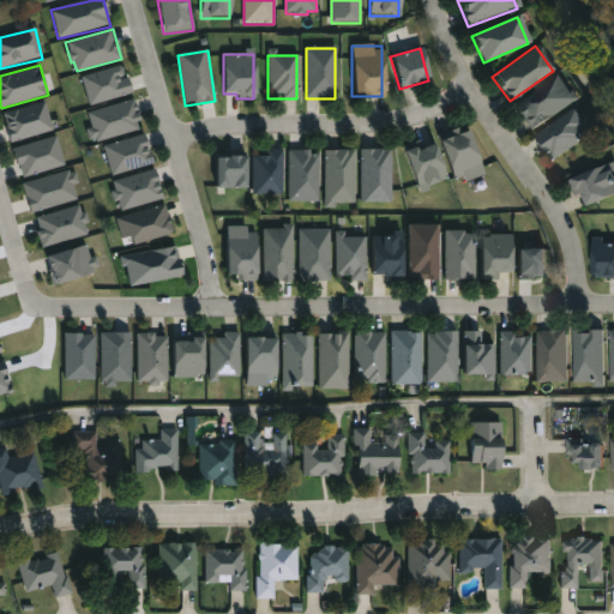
[(89,106),(133,92),(128,77),(125,78),(121,65),(80,77),(89,106)]
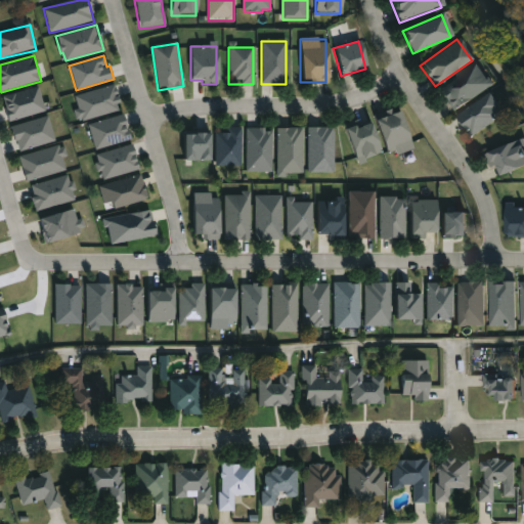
[(438,92),(474,64),(489,84),(452,112),(438,92)]
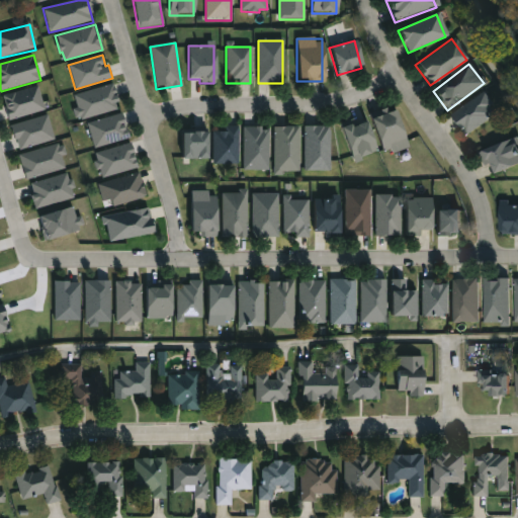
[(120,108),(113,83),(72,95),(79,119),(120,108)]
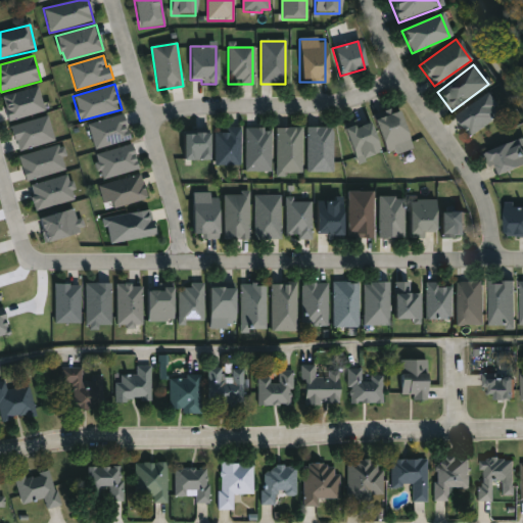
[(2,96),(9,122),(46,110),(39,86),(2,96)]
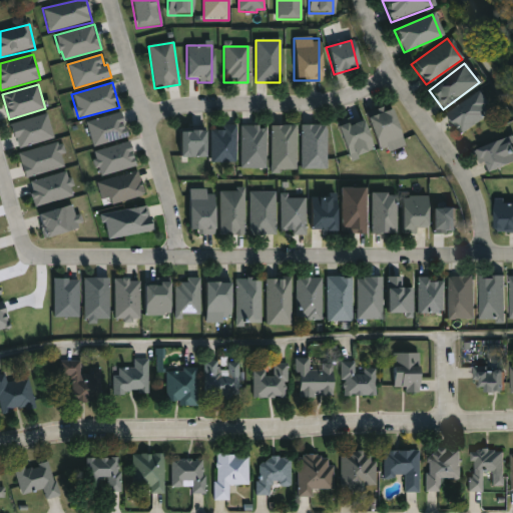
[(490,114),(457,132),(445,111),(478,93),(490,114)]
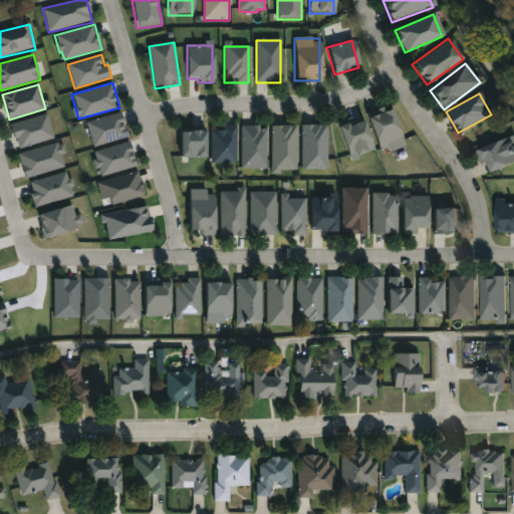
[(403,147),(379,154),(367,115),(392,108),(403,147)]
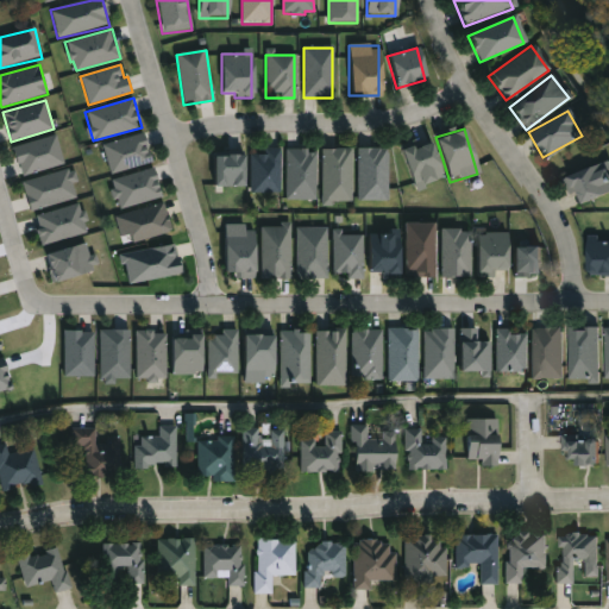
[(102,143),(110,174),(152,163),(144,133),(102,143)]
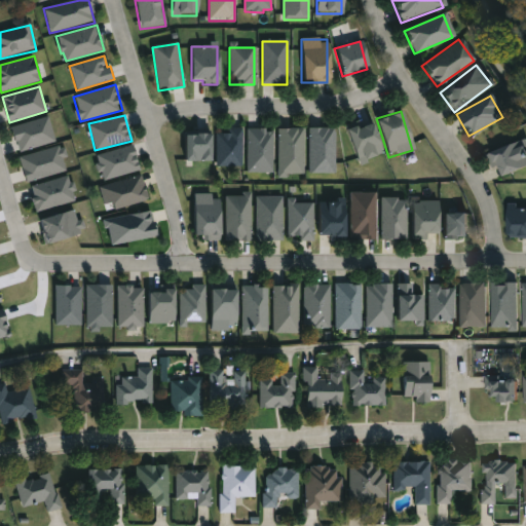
[(17,151),(55,142),(50,116),(12,125),(17,151)]
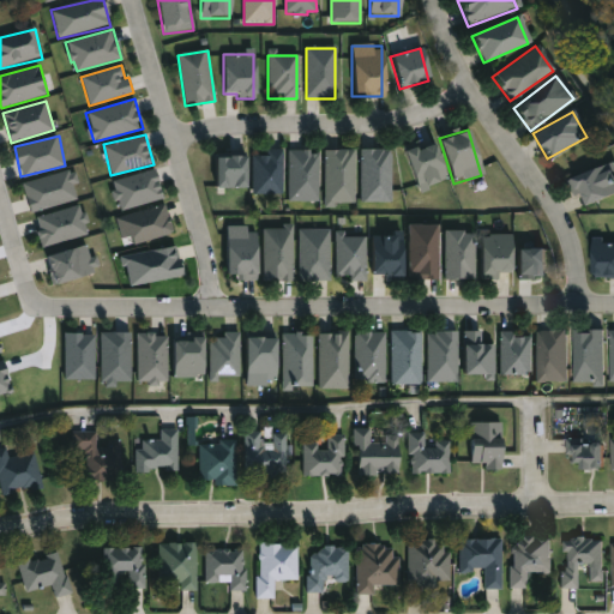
[(419,190),(404,151),(431,142),(445,180),(419,190)]
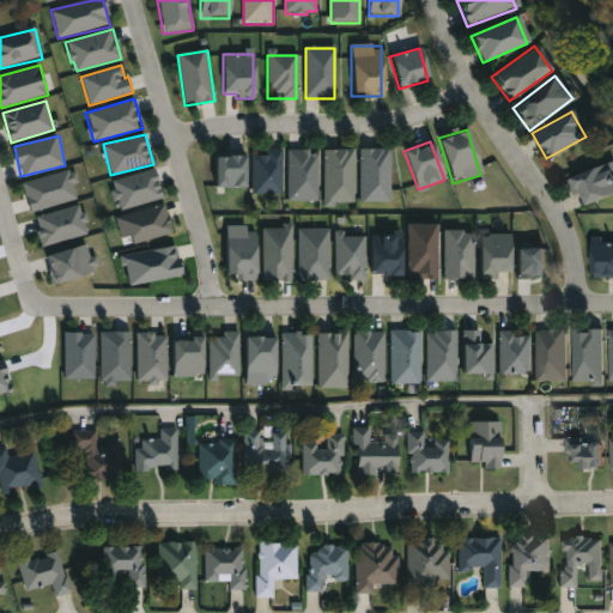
[(281,150),(281,194),(253,194),(253,150),(281,150)]
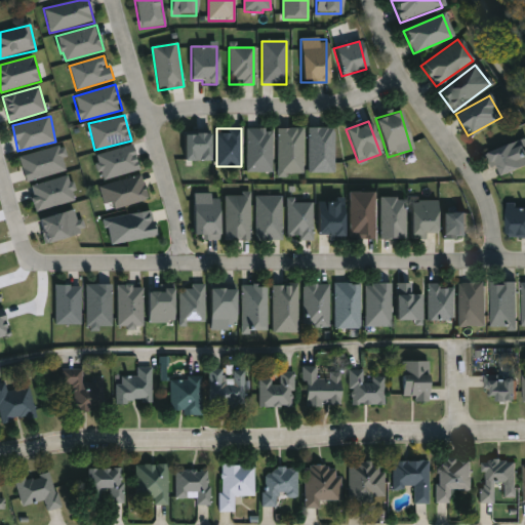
[(246,171),(246,128),(272,128),(272,171),(246,171)]
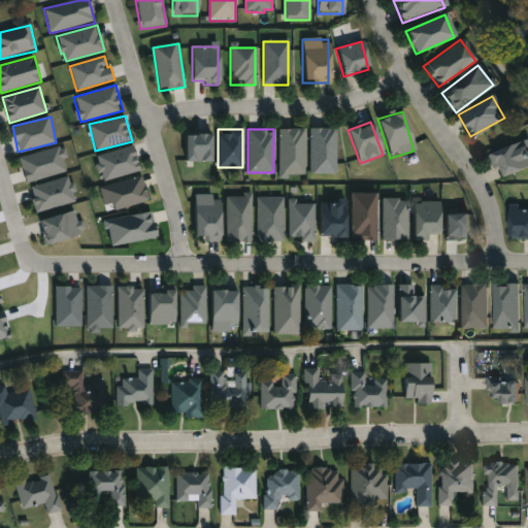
[(279,174),(279,129),(304,129),(304,174),(279,174)]
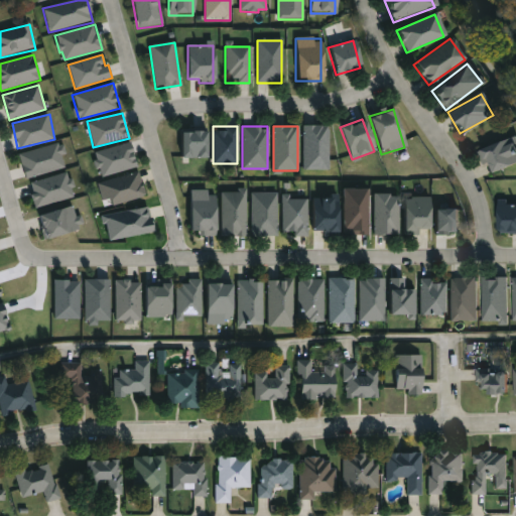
[(329,169),(303,169),(303,126),(329,126),(329,169)]
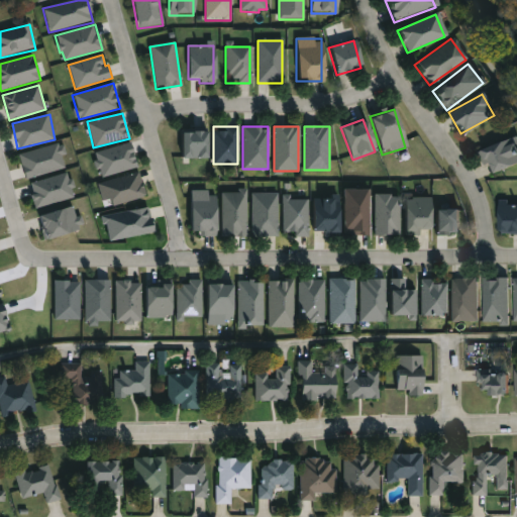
[(205,131),(205,159),(180,159),(180,131),(205,131)]
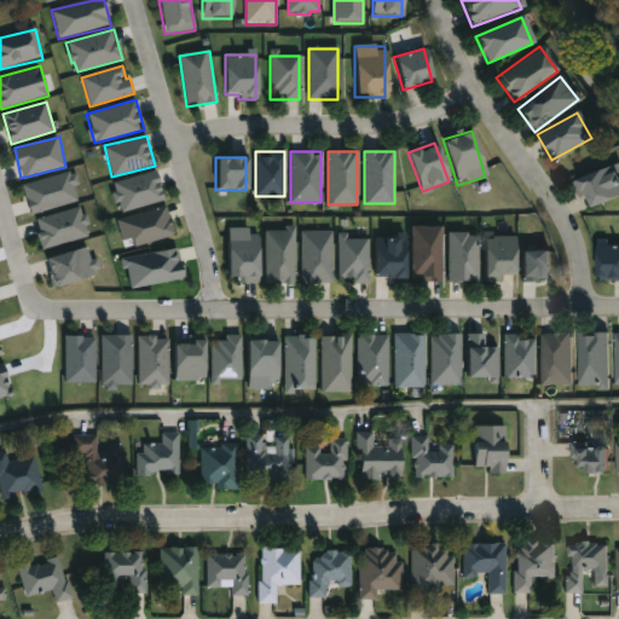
[(572,183),(611,165),(618,183),(618,195),(584,210),(572,183)]
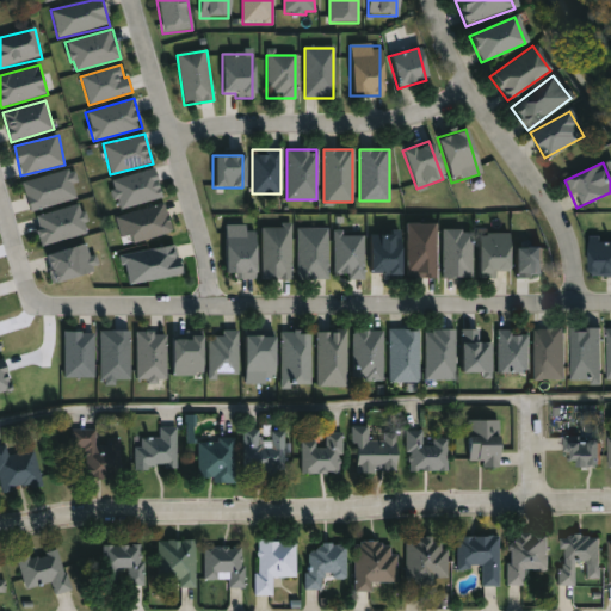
[(23,181),(31,211),(78,198),(74,183),(79,181),(75,168),(23,181)]
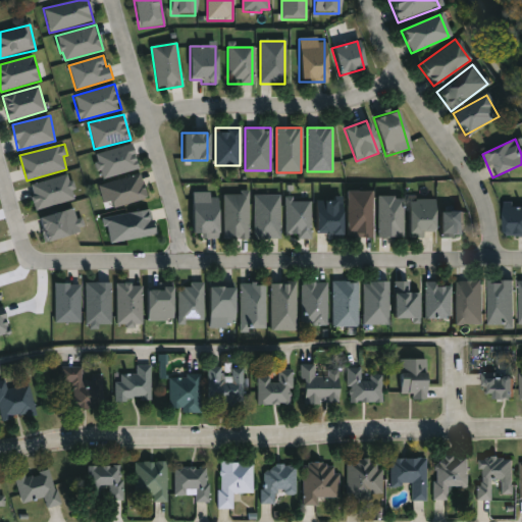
[(101,179),(139,168),(132,144),(94,154),(101,179)]
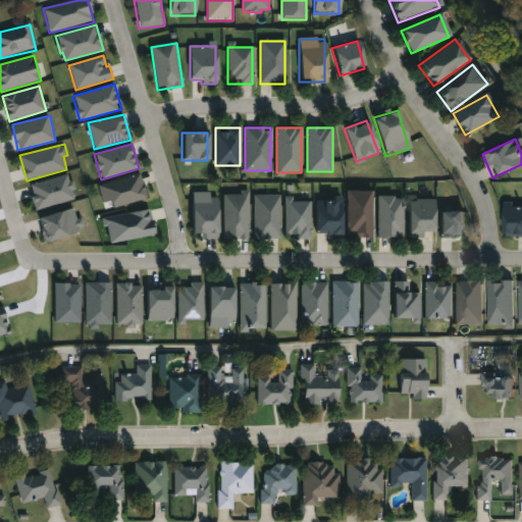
[(36,210),(75,199),(72,190),(74,189),(69,173),(31,185),(35,196),(32,196),(36,210)]
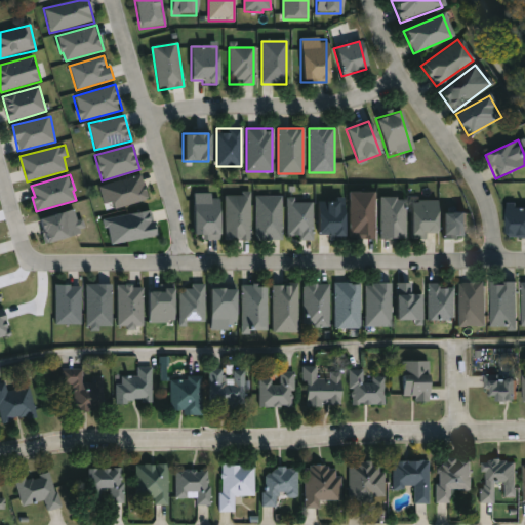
[(106,211),(99,186),(142,175),(148,200),(106,211)]
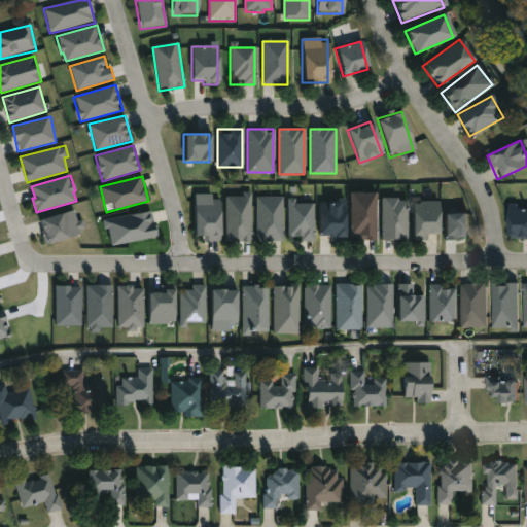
[(376,240),(350,240),(350,194),(376,194),(376,240)]
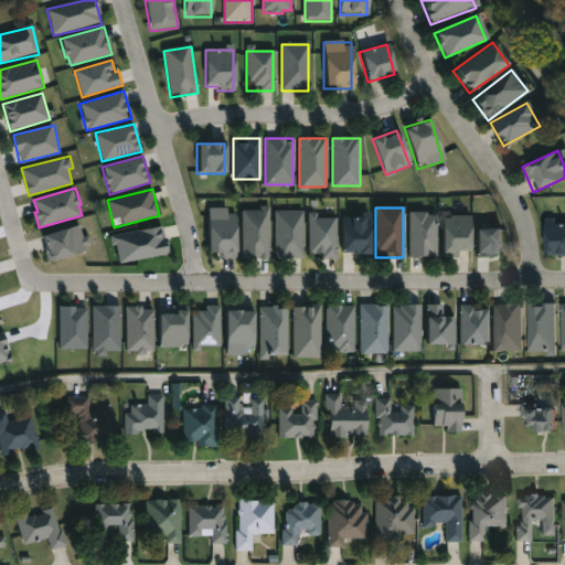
[(209,257),(209,209),(236,209),(236,257),(209,257)]
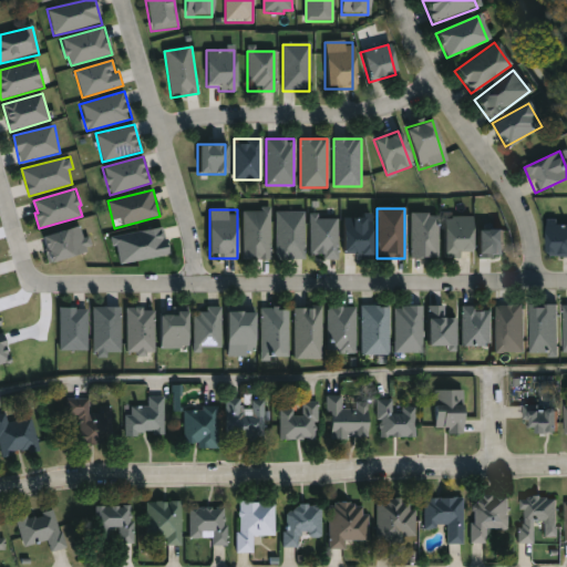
[(243,209),(270,209),(270,258),(243,258),(243,209)]
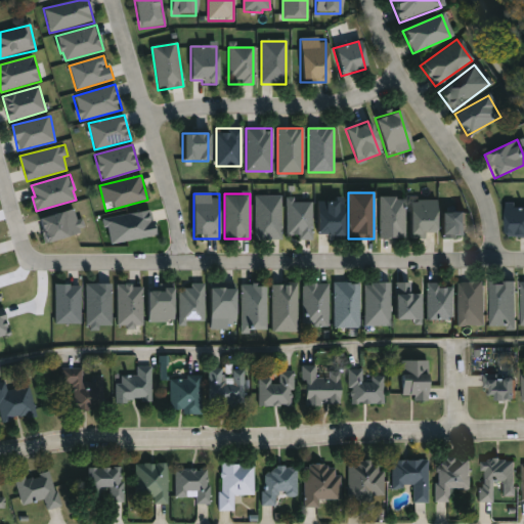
[(256,195),(280,195),(280,239),(256,239),(256,195)]
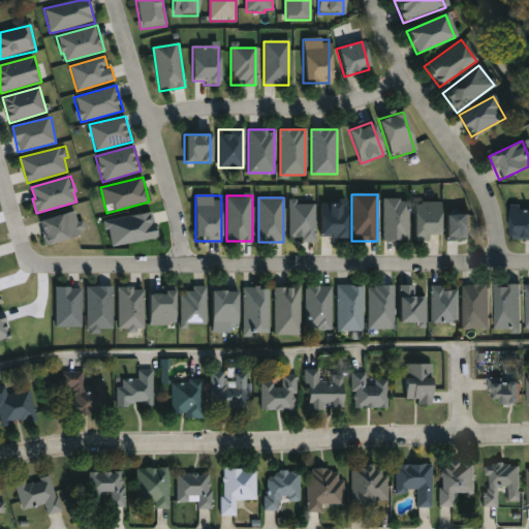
[(382,241),(382,198),(408,198),(408,241),(382,241)]
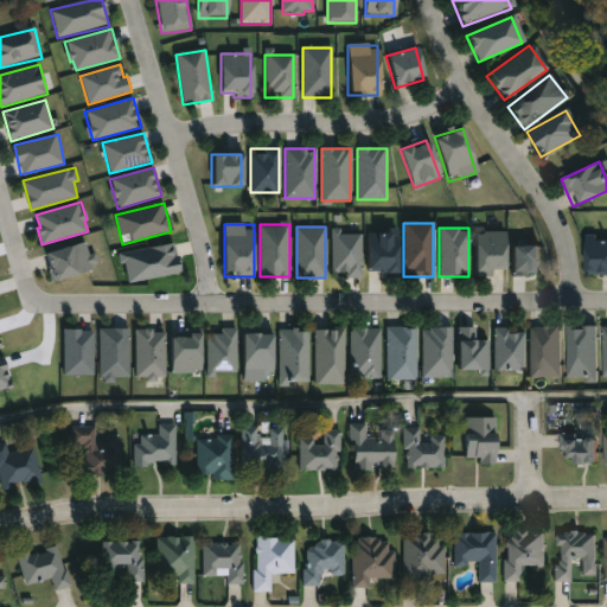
[(396,276),(379,276),(379,272),(366,272),(366,231),(396,231),(396,276)]
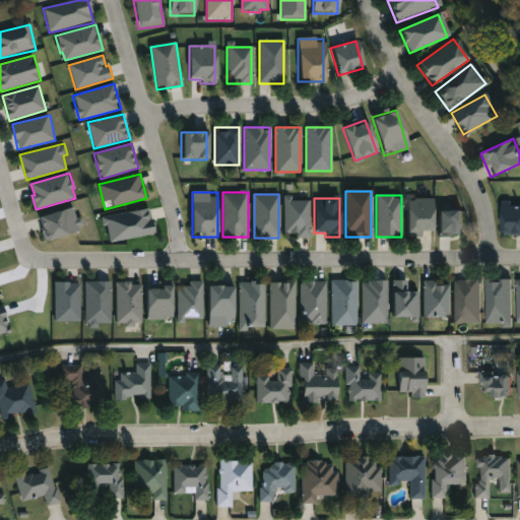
[(432,199),(432,236),(406,236),(406,199),(432,199)]
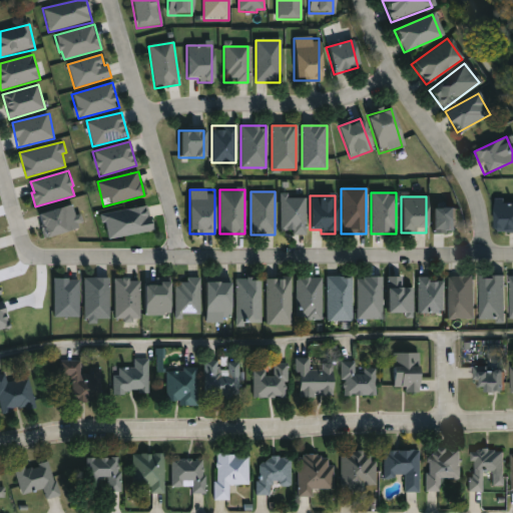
[(305,197),(305,233),(281,233),(281,197),(305,197)]
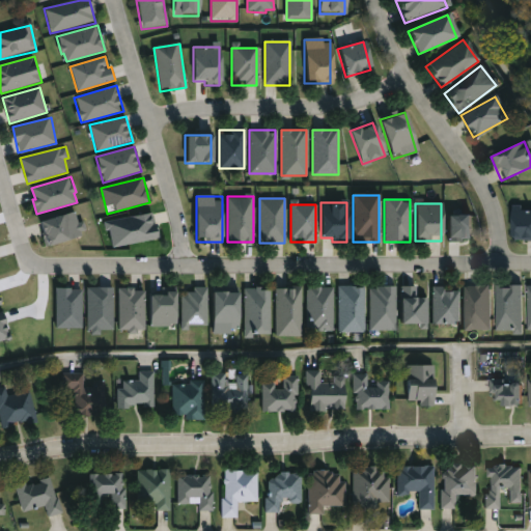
[(530,242),(511,242),(511,208),(530,208),(530,242)]
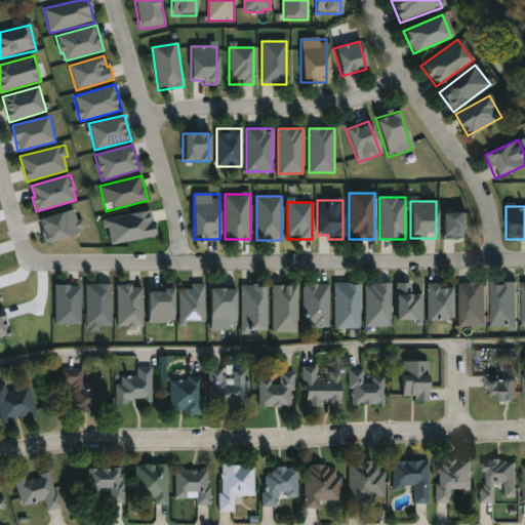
[(38,218),(45,243),(86,232),(83,218),(77,220),(74,208),(38,218)]
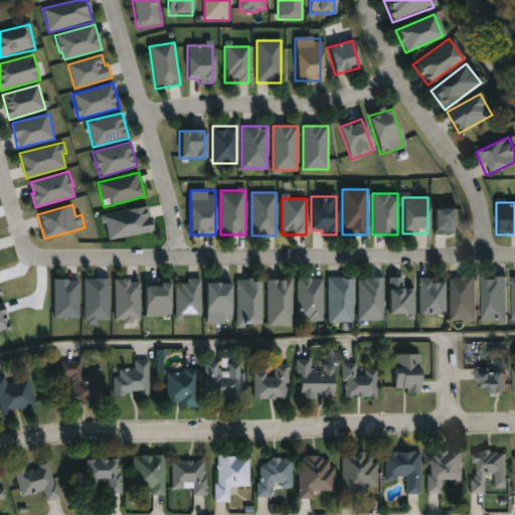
[(149,206),(153,231),(107,239),(103,214),(149,206)]
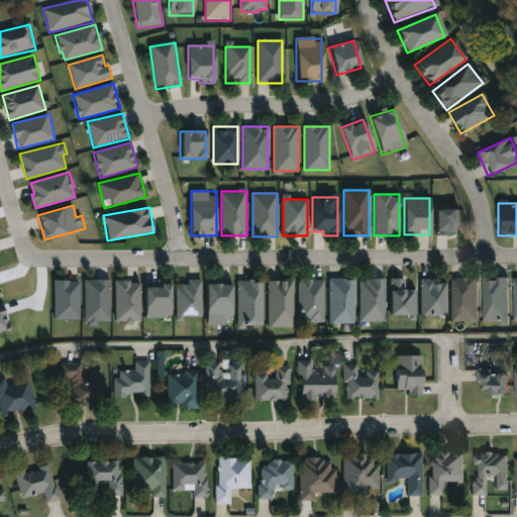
[(459,209),(436,209),(436,234),(459,234),(459,209)]
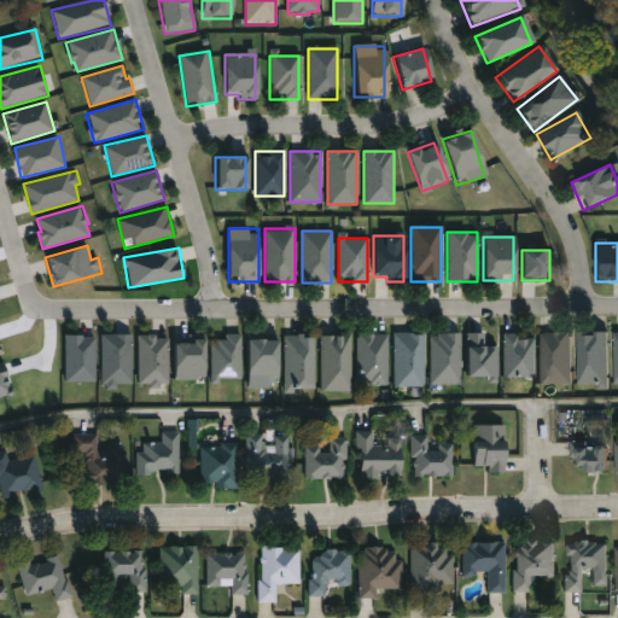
[(467,377),(488,377),(488,383),(497,383),(497,347),(484,347),(484,332),(466,333),(467,377)]
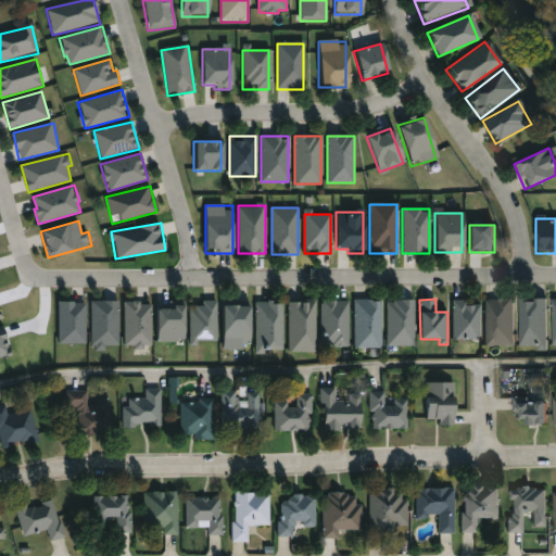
[(518,299),(545,299),(545,348),(518,348),(518,299)]
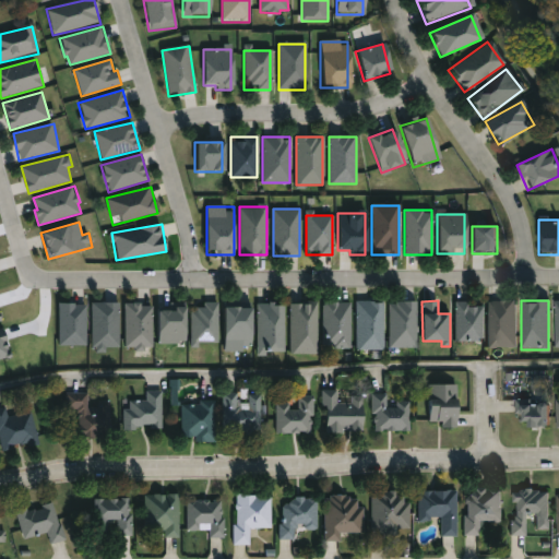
[(488,301),(515,301),(515,349),(488,349),(488,301)]
